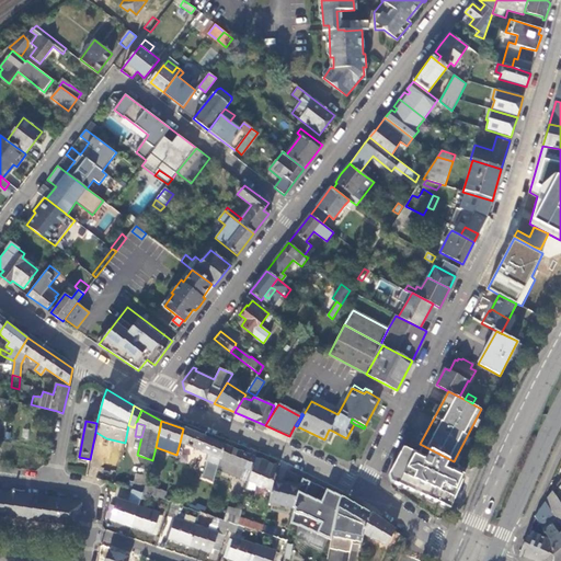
[(206,466),(202,478),(214,483),(218,468),(225,445),(183,426),(183,428),(180,443),(208,454),(205,466),(206,466)]
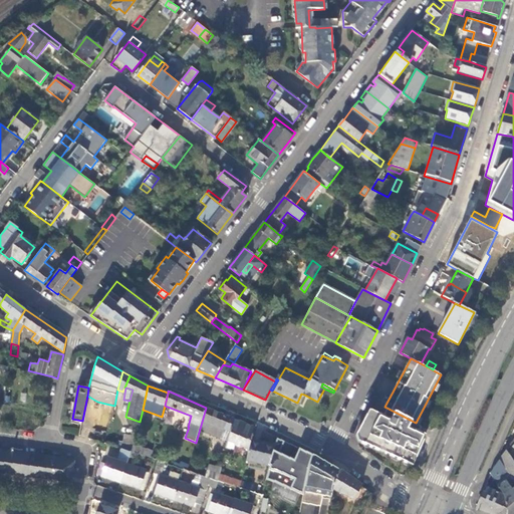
[(229,416),(206,408),(200,429),(220,437),(229,416)]
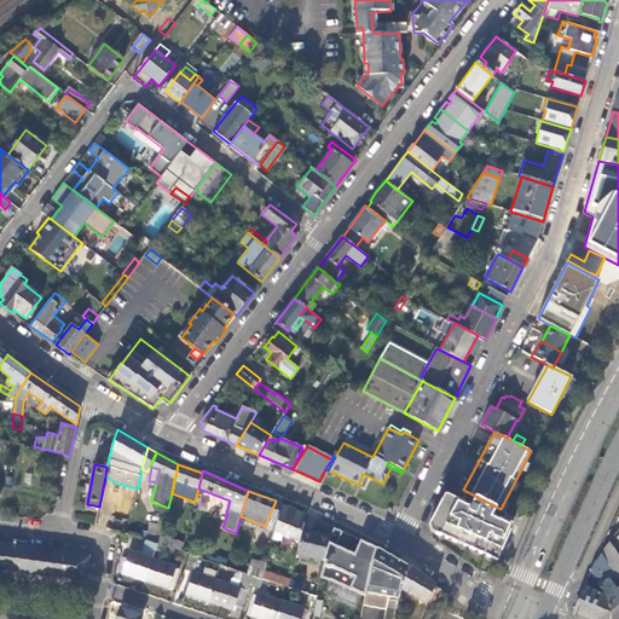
[(431,531),(497,560),(510,528),(502,525),(508,513),(501,509),(466,491),(462,501),(444,493),(429,522),(433,525),(431,531)]
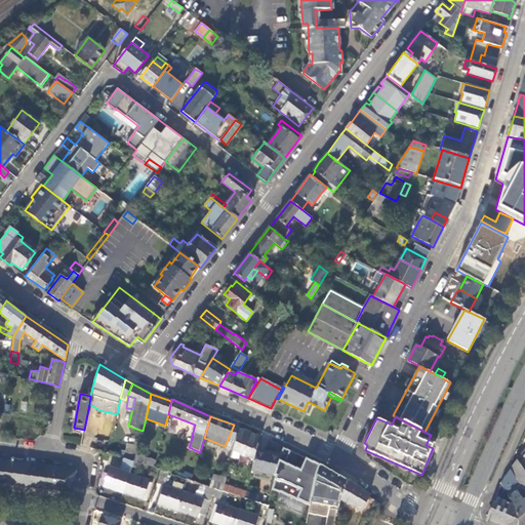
[(238,427),(234,425),(225,446),(233,449),(238,427)]
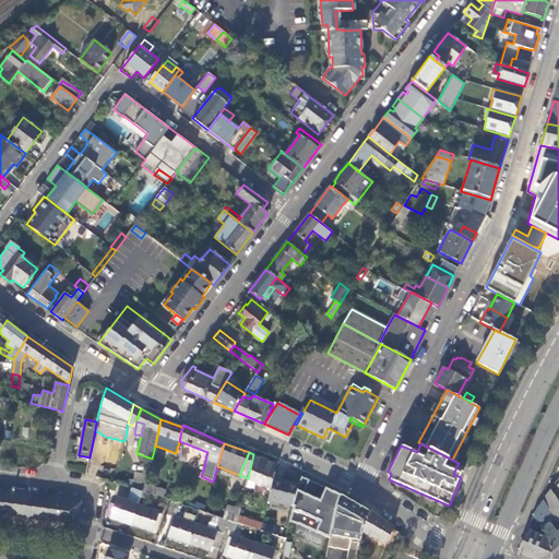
[(276,464),(253,454),(248,478),(256,482),(256,483),(261,485),(261,484),(271,488),(273,478),(276,464)]
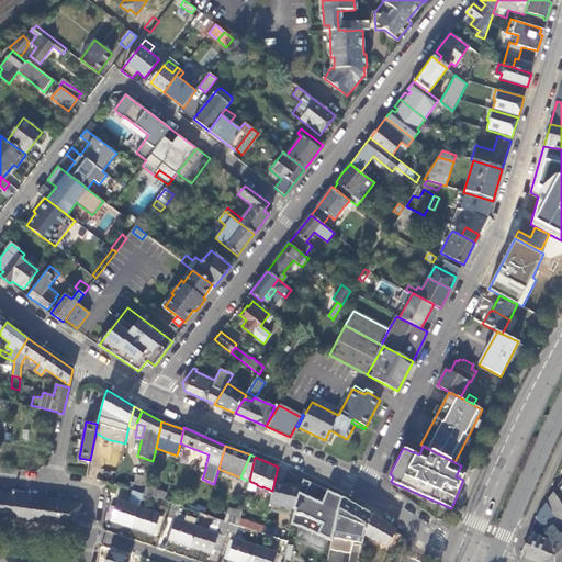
[(137,476),(133,490),(136,491),(142,493),(145,494),(146,487),(148,480),(137,476)]
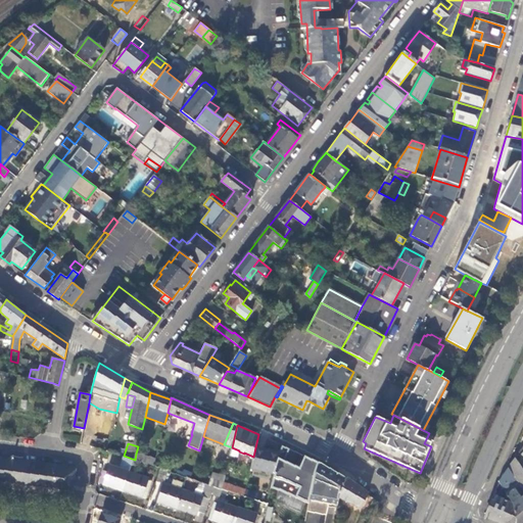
[(314,475),(318,462),(304,456),(298,468),(284,461),(289,449),(282,446),(280,454),(274,472),(271,487),(280,489),(308,503),(308,500),(314,475)]
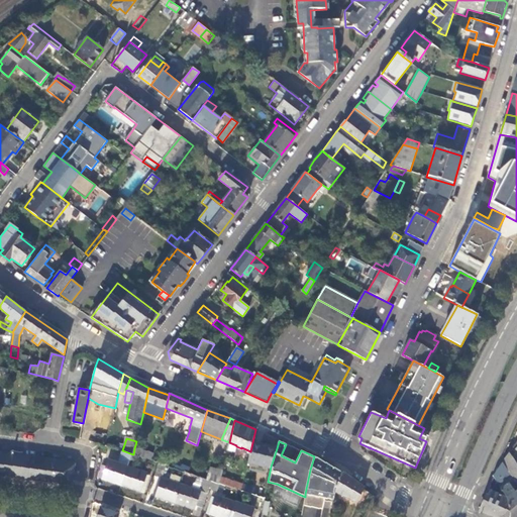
[(277,448),(252,442),(250,451),(247,461),(271,467),(277,448)]
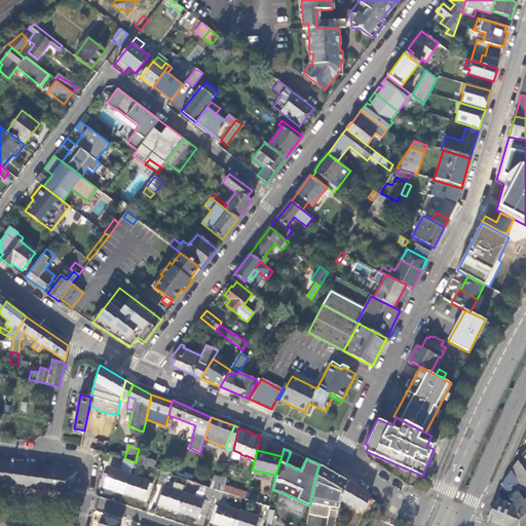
[(156,460),(137,456),(136,462),(155,467),(156,460)]
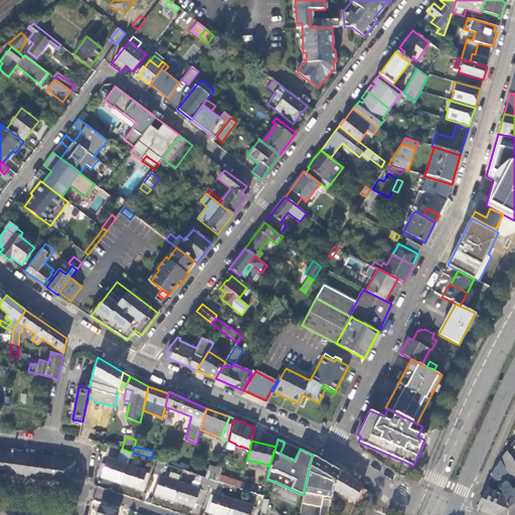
[(0,472),(70,482),(73,460),(13,452),(13,449),(11,448),(11,451),(0,449),(0,472)]
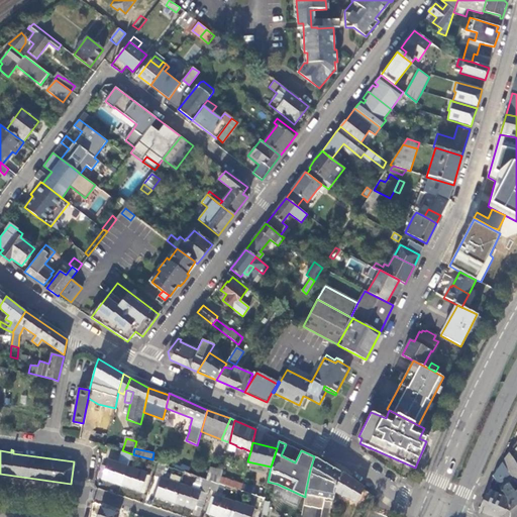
[(508,484),(514,493),(516,490),(516,462),(513,456),(509,451),(494,476),(497,483),(500,488),(508,484)]
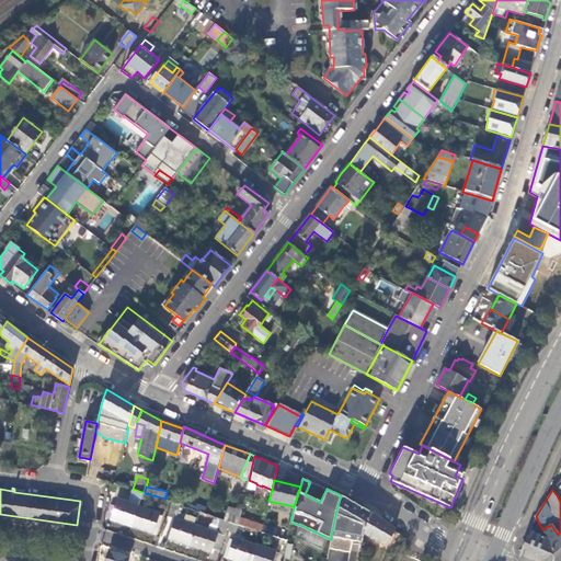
[(366,510),(341,495),(336,510),(331,536),(361,541),(363,533),(364,524),(366,510)]
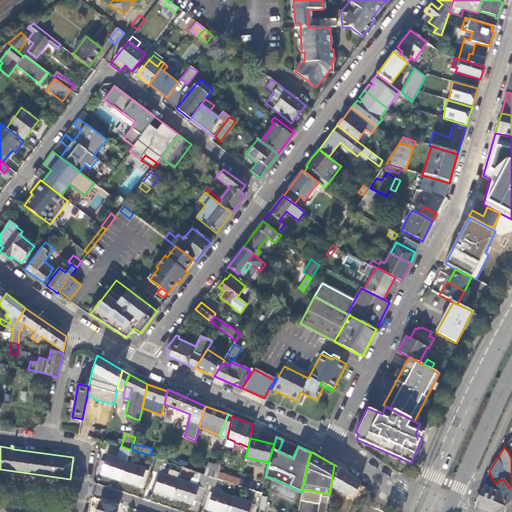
[(100,473),(119,480),(125,462),(106,455),(105,460),(101,473),(100,473)]
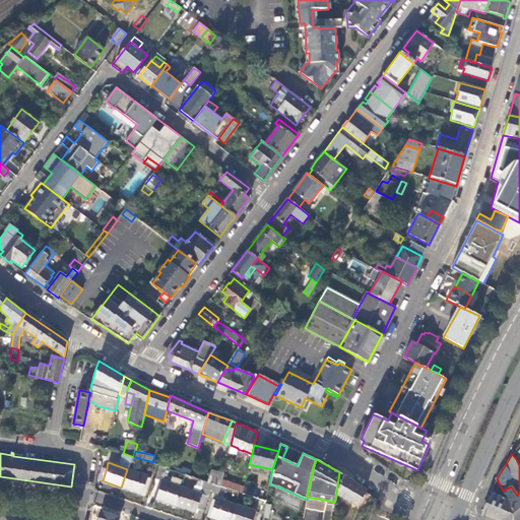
[(159,464),(155,477),(163,480),(167,467),(159,464)]
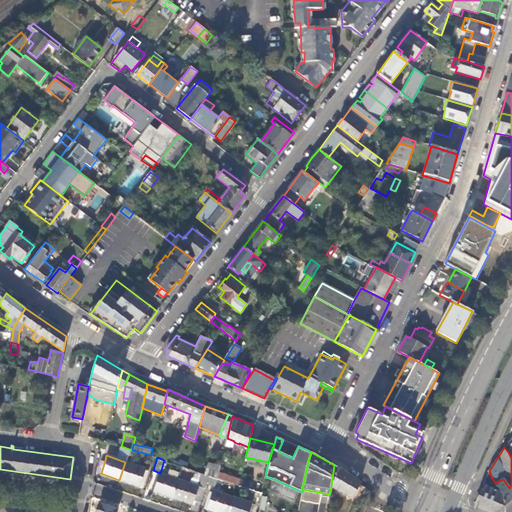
[(125,462),(119,480),(139,486),(145,468),(125,462)]
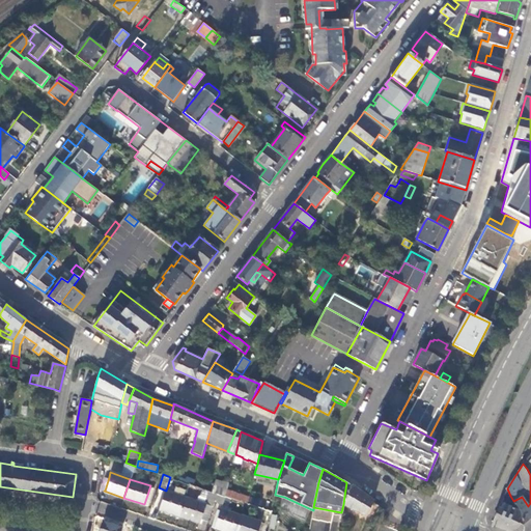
[(226,490),(228,482),(216,480),(213,493),(217,494),(224,496),(226,490)]
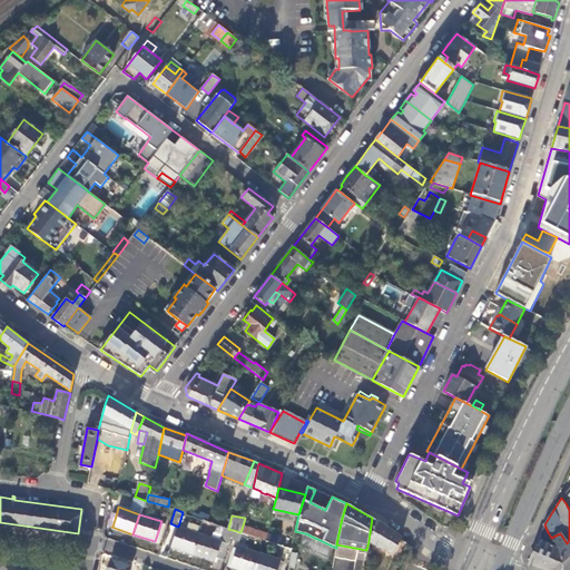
[(400,537),(372,518),(370,532),(369,541),(391,553),(400,537)]
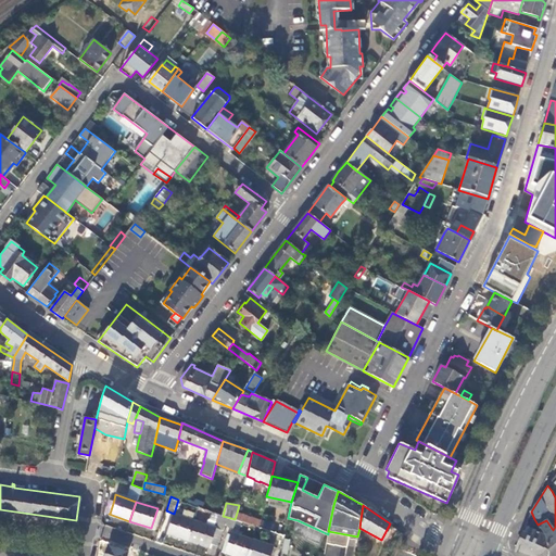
[(161,509),(158,508),(151,528),(154,529),(161,509)]
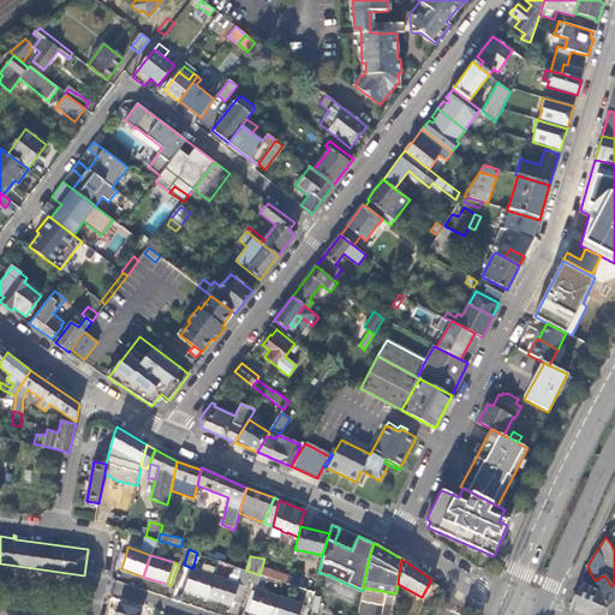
[(288,575),(262,567),(260,574),(284,581),(287,583),(288,575)]
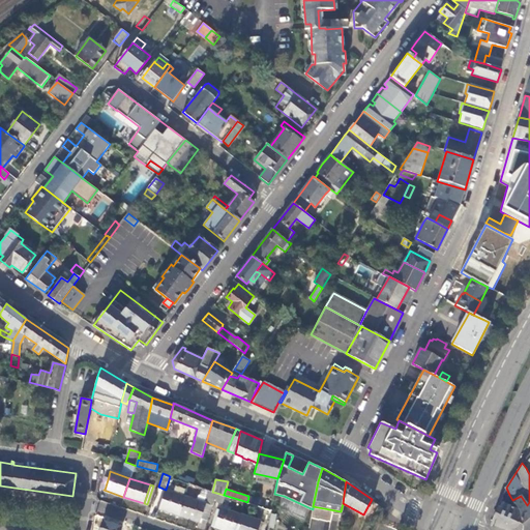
[(159,508),(179,514),(185,496),(166,490),(159,508)]
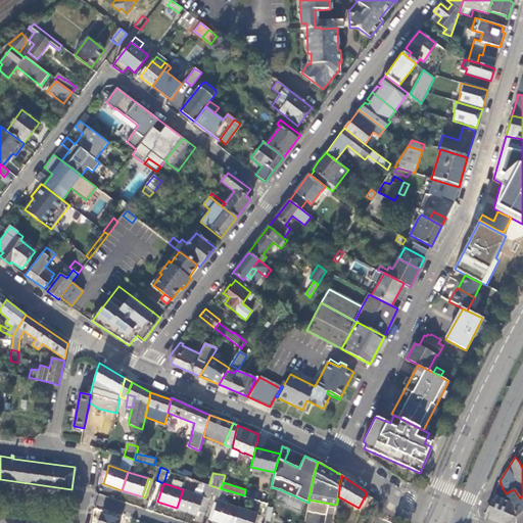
[(202,496),(209,498),(210,497),(214,486),(209,485),(205,483),(201,495),(202,496)]
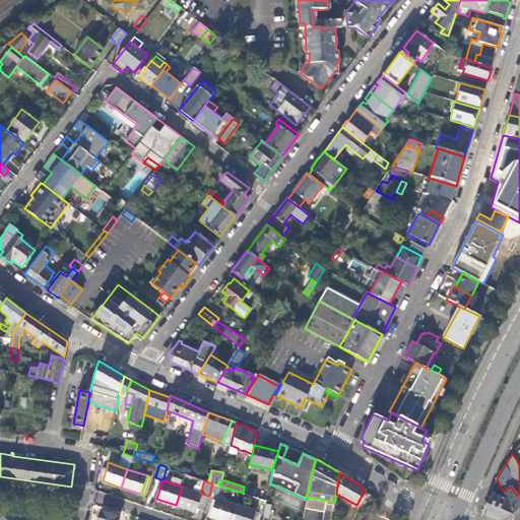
[(217,496),(219,485),(212,483),(209,495),(214,497),(214,495),(217,496)]
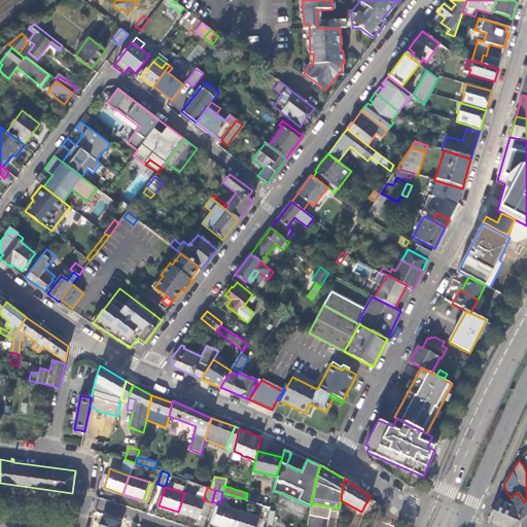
[(184,493),(178,512),(198,518),(199,514),(204,500),(203,499),(184,493)]
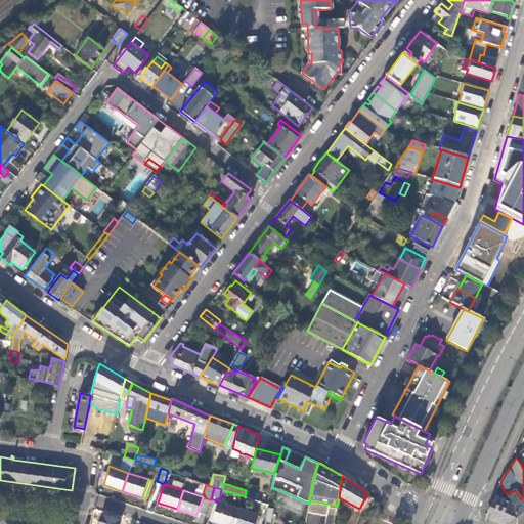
[(261,494),(246,490),(245,496),(259,501),(261,494)]
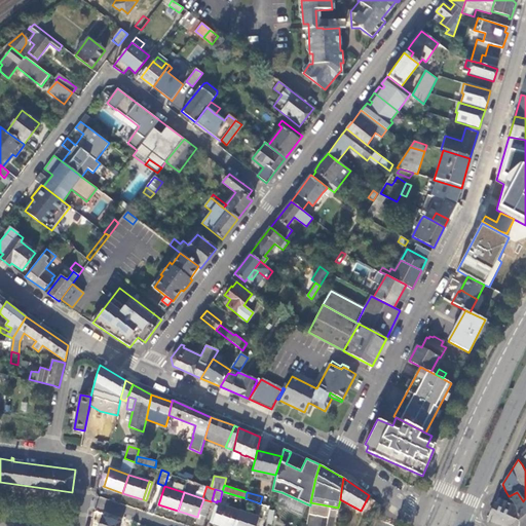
[(506,497),(498,493),(497,492),(486,519),(501,525),(517,525),(519,514),(509,496),(506,497)]
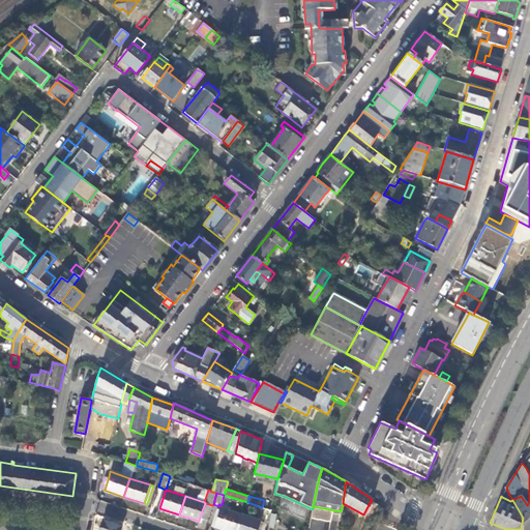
[(529,502),(527,505),(521,496),(512,500),(523,518),(521,529),(528,529),(529,529),(529,502)]
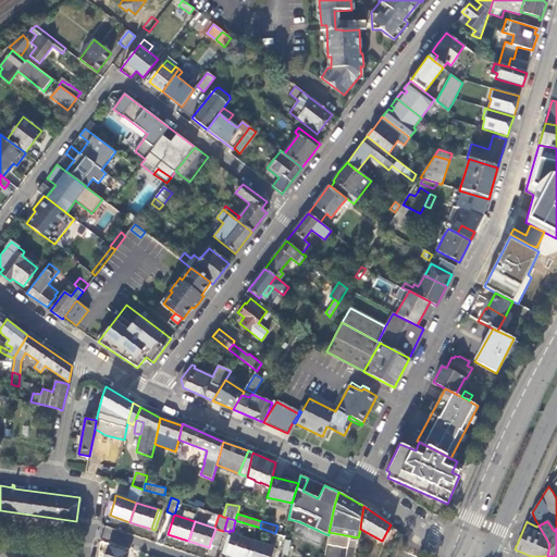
[(223,531),(215,529),(210,543),(219,546),(223,531)]
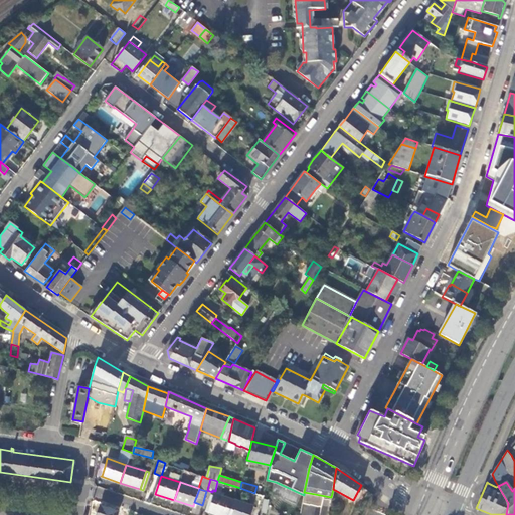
[(208,511),(214,493),(211,493),(205,510),(208,511)]
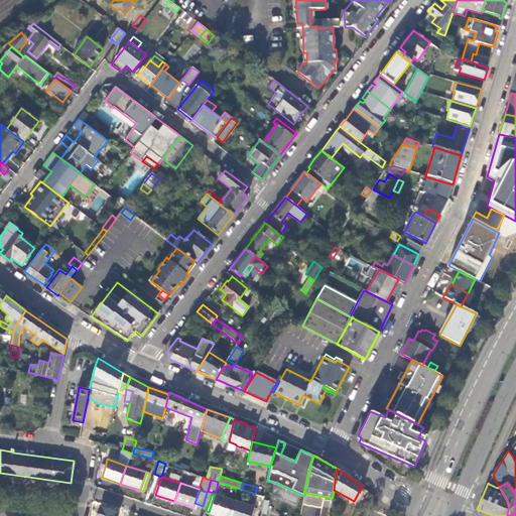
[(209,512),(219,515),(229,515),(234,501),(215,494),(209,512)]
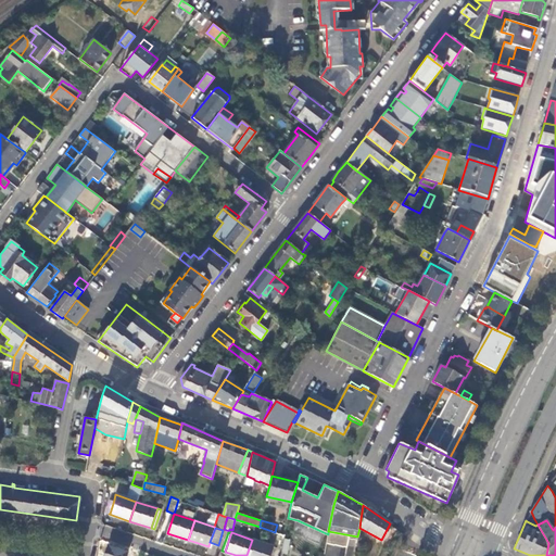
[(252,540),(247,555),(269,555),(273,546),(252,540)]
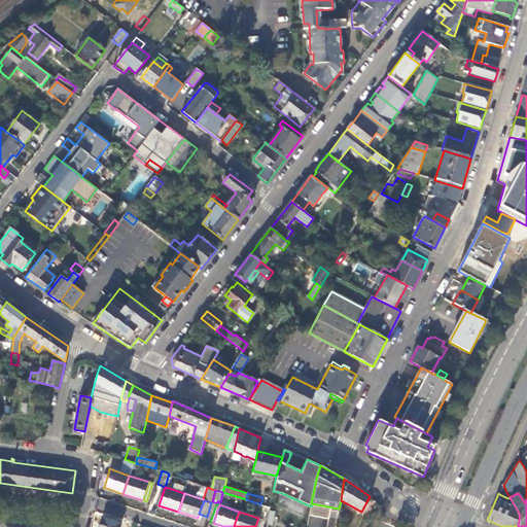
[(102,517),(98,526),(119,526),(121,523),(102,517)]
